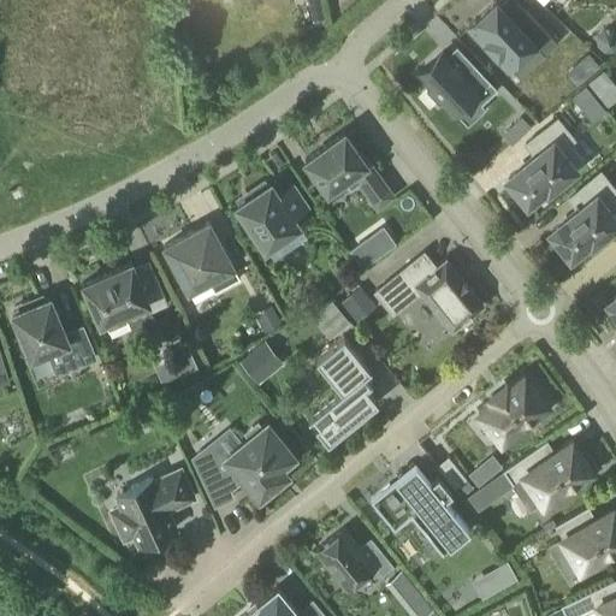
[(535,46),(543,54),(556,43),(525,10),(515,18),(497,0),(492,0),(463,28),(507,73),(535,46)]
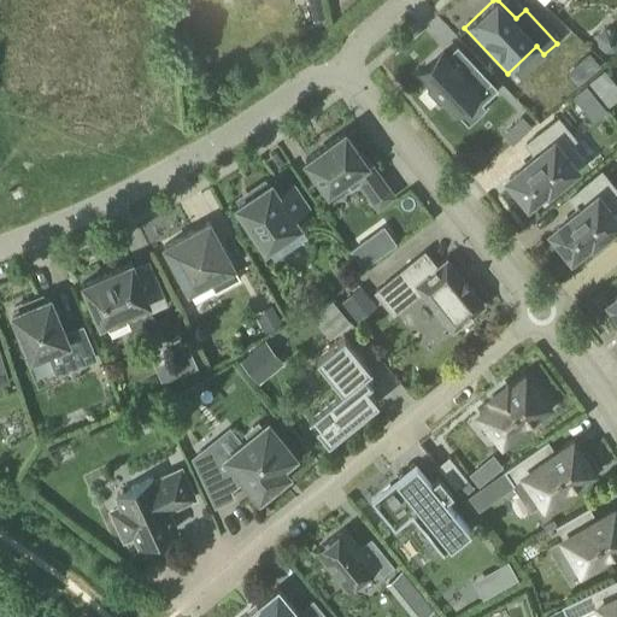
[(604,29),(598,36),(598,46),(605,53),(615,52),(616,50),(616,31),(613,29),(604,29)]
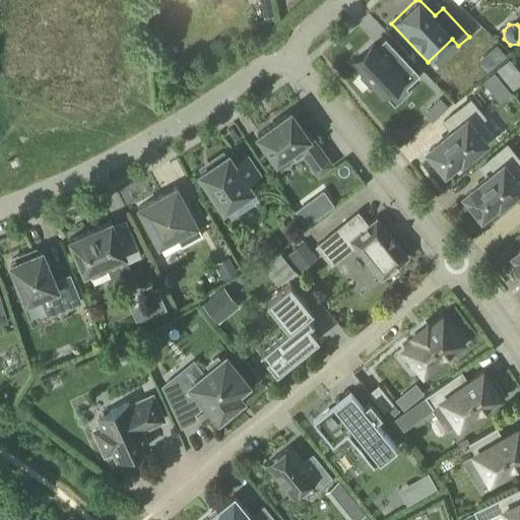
[(373,44),(352,63),(363,74),(360,76),(370,87),(373,84),(384,96),(385,95),(399,82),(405,87),(406,87),(419,75),(398,53),(390,61),(376,47),(373,44)]
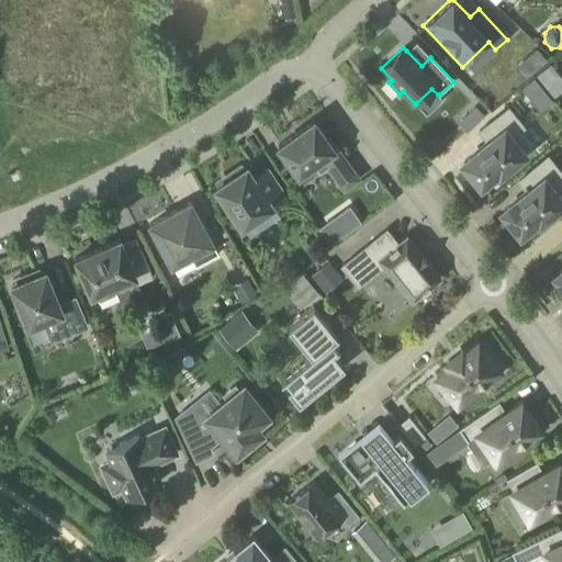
[(536,48),(526,58),(536,70),(547,60),(536,48)]
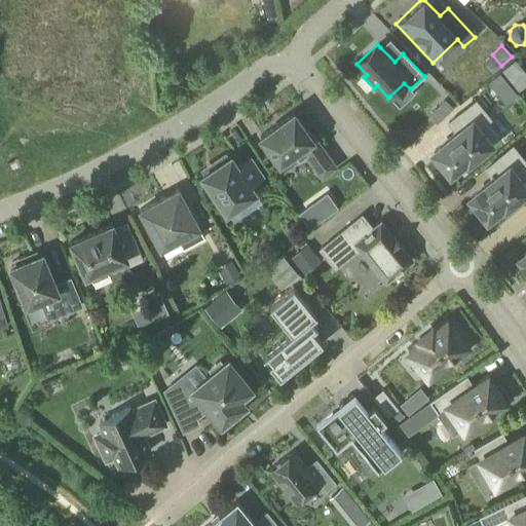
[(525,74),(514,60),(501,70),(517,89),(525,81),(525,74)]
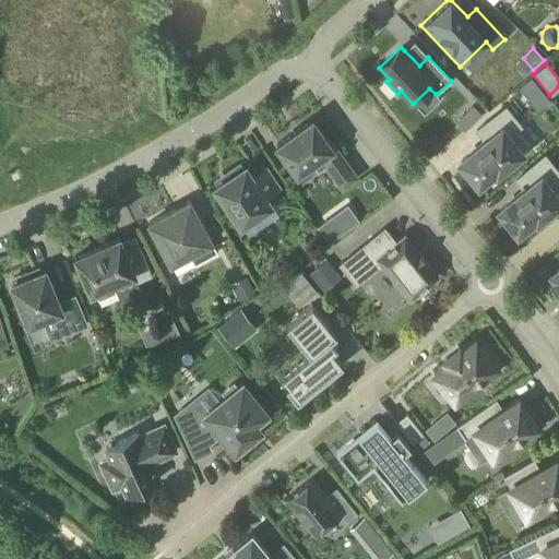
[(531,79),(519,88),(525,96),(536,86),(531,79)]
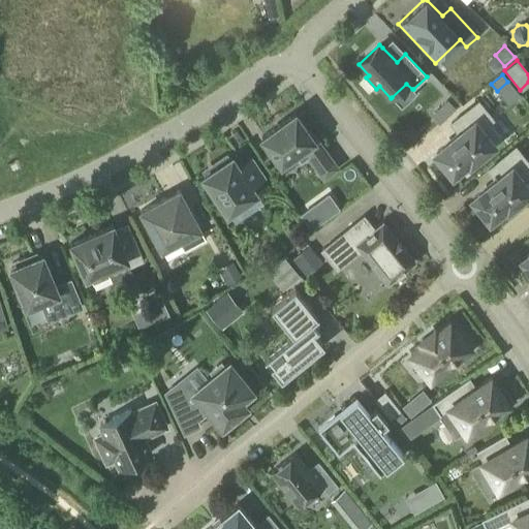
[(438,156),(435,159),(446,173),(449,170),(453,174),(468,160),(470,162),(500,137),(488,123),(493,120),(478,101),(450,124),(457,131),(459,134),(448,143),(436,153),(438,156)]
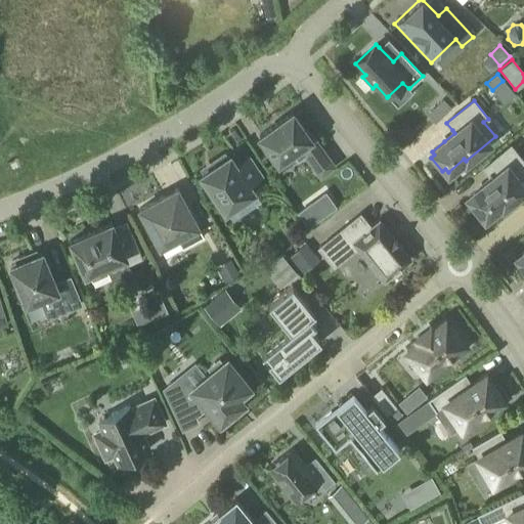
[(443,117),(451,110),(443,100),(435,108),(443,117)]
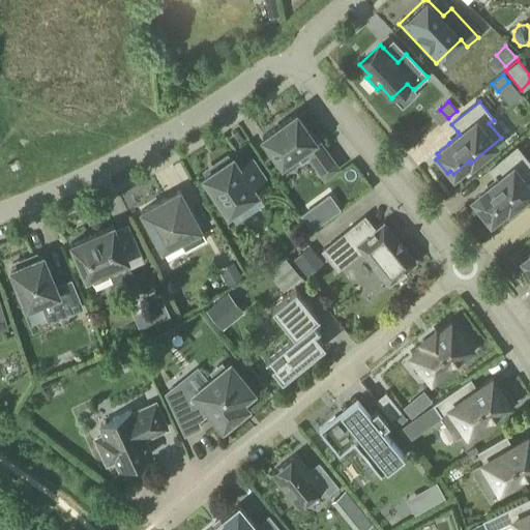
[(295,113),(262,138),(282,165),(296,153),(301,160),(308,155),(323,177),(336,167),(311,130),(308,131),(295,113)]
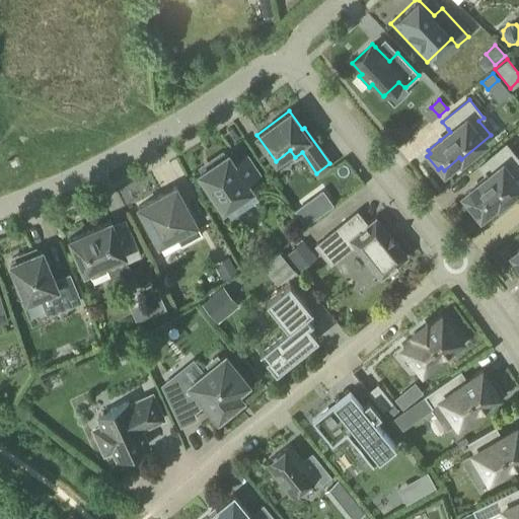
[(466,199),(463,201),(474,215),(477,212),(479,215),(496,202),(498,204),(518,187),(518,170),(515,166),(518,162),(518,161),(505,145),(478,166),(485,174),(487,176),(476,186),(464,196),(466,199)]
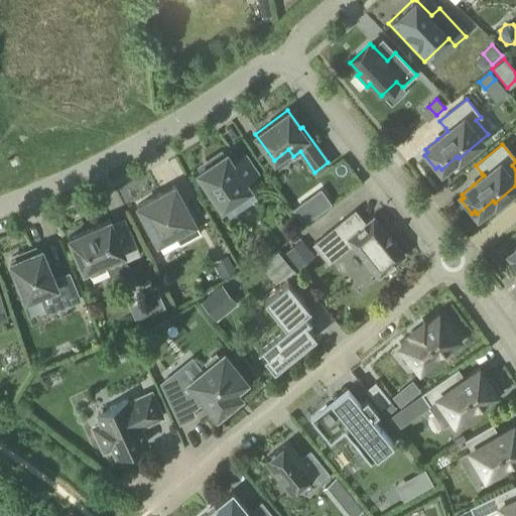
[(223,155),(221,152),(209,160),(211,163),(198,172),(222,208),(250,188),(245,181),(257,173),(244,155),(233,163),(226,153),(223,155)]
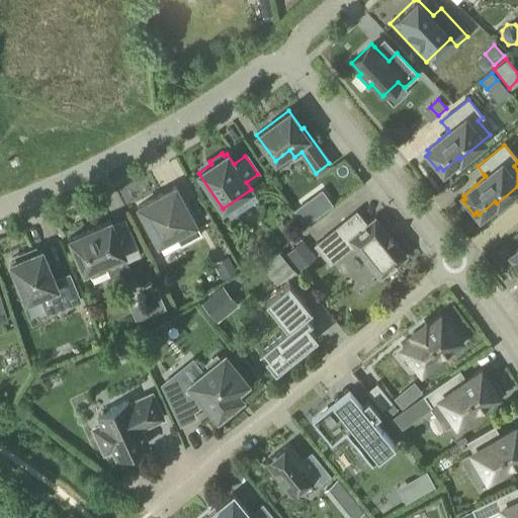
[(180,246),(200,235),(175,186),(138,206),(158,244),(174,235),(180,246)]
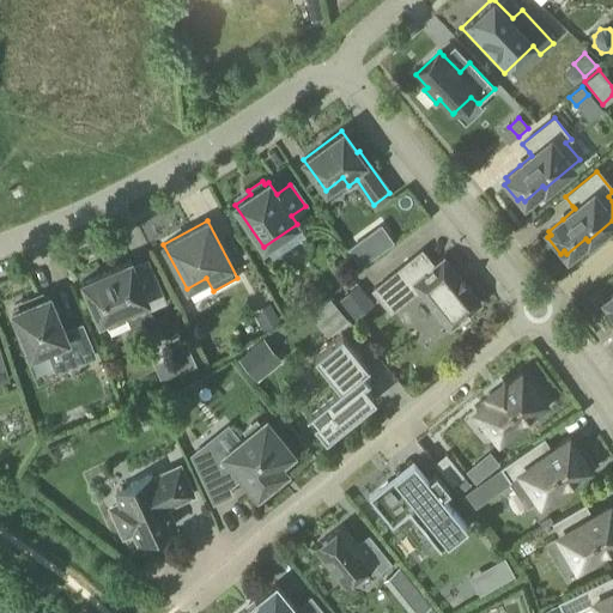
[(443,256),(442,258),(442,259),(434,265),(422,250),(372,290),(390,311),(418,289),(448,326),(449,328),(451,326),(450,326),(478,303),(479,304),(480,303),(479,301),(479,302),(465,284),(459,275),(457,275),(444,259),(443,256)]
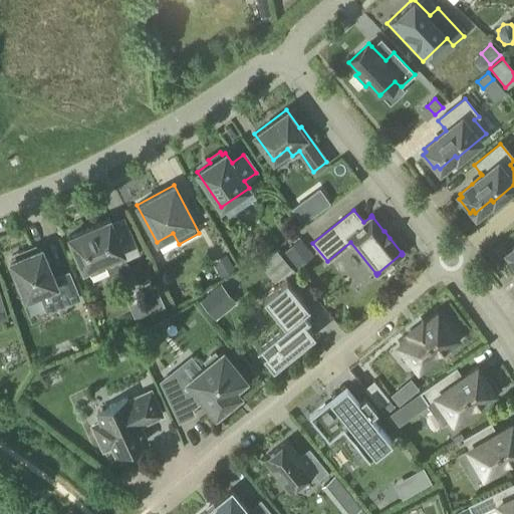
[(69,236),(68,237),(68,238),(69,238),(83,270),(86,268),(90,276),(106,268),(103,261),(122,253),(125,260),(140,254),(132,236),(118,241),(109,220),(110,220),(109,219),(107,219),(108,220),(70,236),(69,236)]
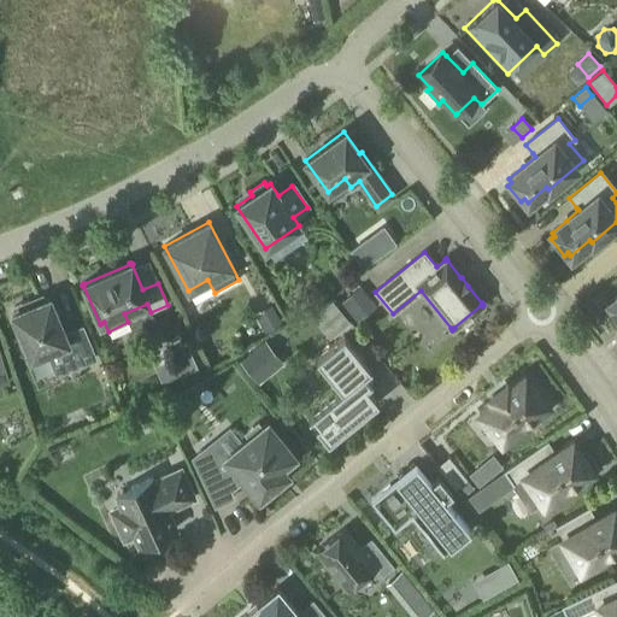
[(358,322),(376,307),(359,287),(341,301),(358,322)]
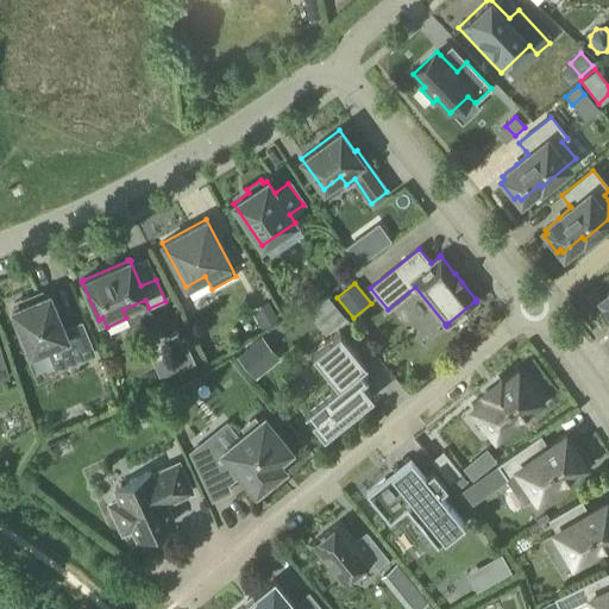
[(608,293),(598,301),(601,306),(597,308),(608,324),(608,293)]
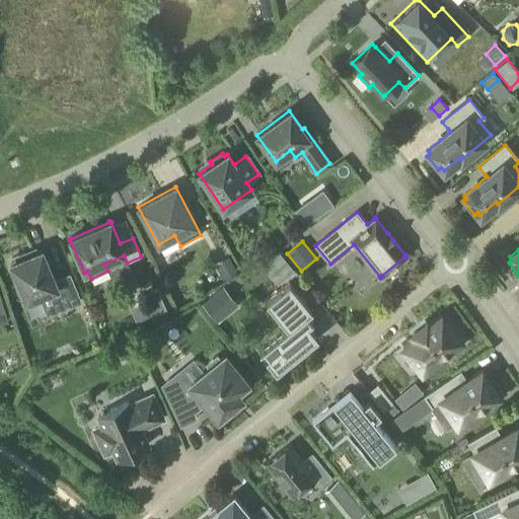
[(69,275),(54,282),(41,251),(25,257),(23,253),(11,258),(13,263),(10,264),(26,301),(39,296),(41,300),(53,295),(59,311),(80,302),(69,275)]
